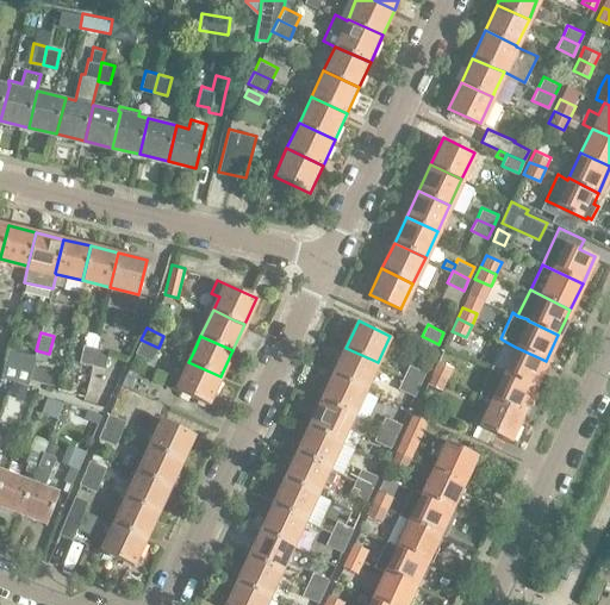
[(141,340),(136,351),(153,360),(159,348),(141,340)]
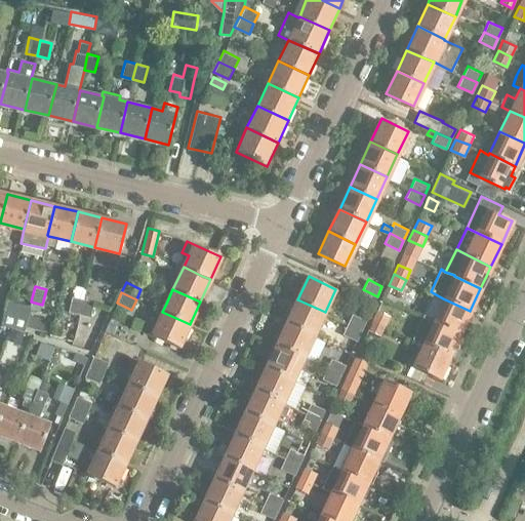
[(425,308),(422,316),(433,320),(459,332),(470,311),(443,298),(434,293),(429,299),(425,308)]
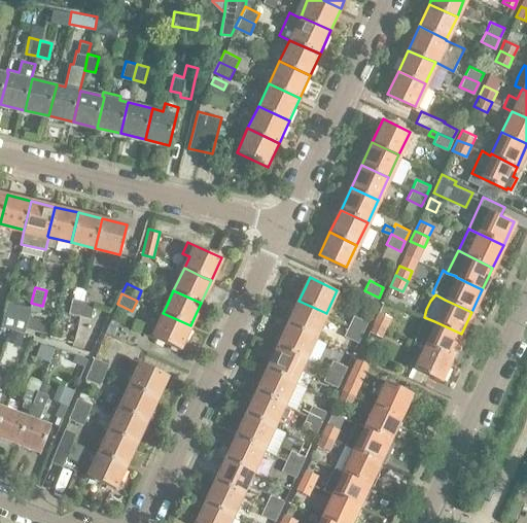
[(69,312),(79,315),(83,299),(72,297),(69,312)]
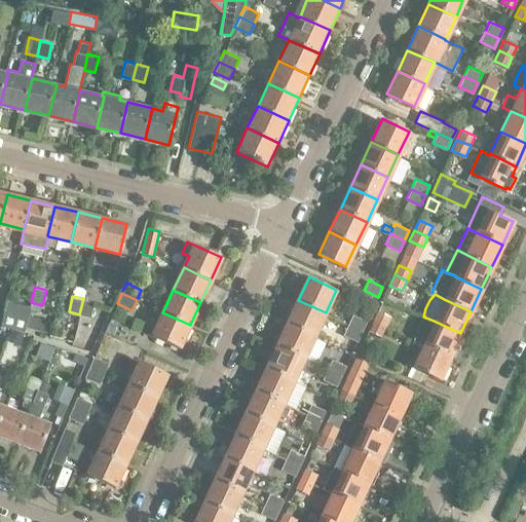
[(95,301),(83,298),(79,314),(89,317),(95,301)]
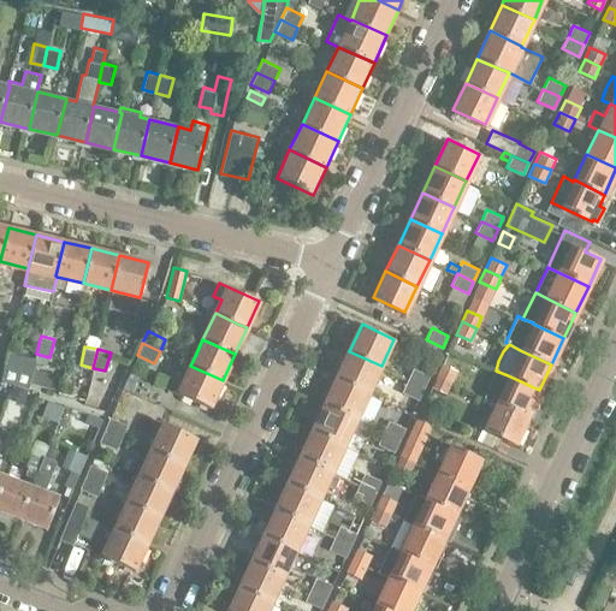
[(1,379),(29,387),(36,357),(9,350),(1,379)]
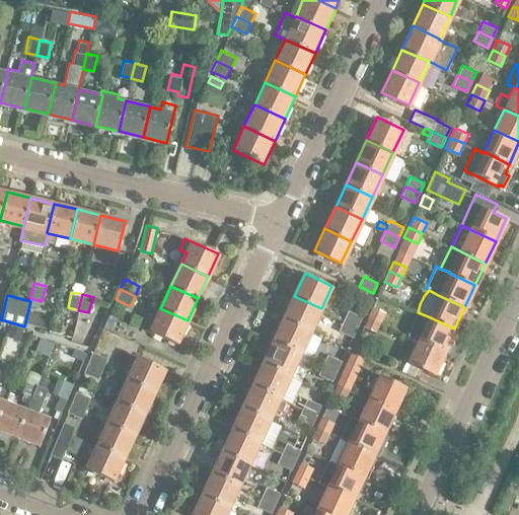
[(294,296),(284,317),(311,330),(317,318),(321,308),(294,296)]
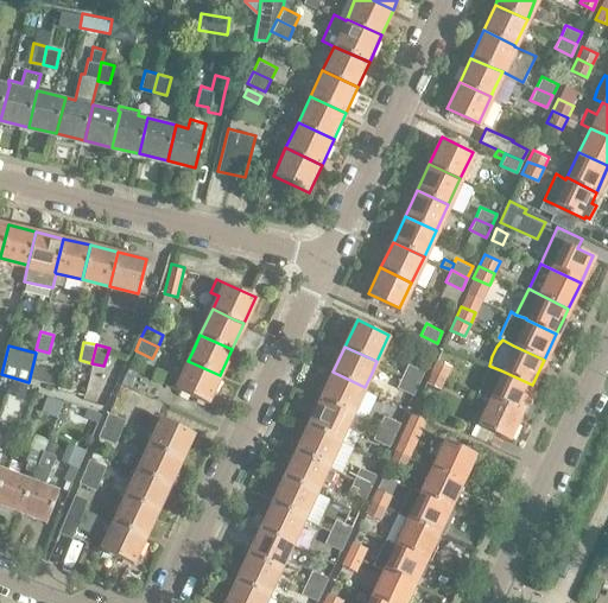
[(437,359),(431,369),(445,376),(451,365),(437,357),(437,359)]
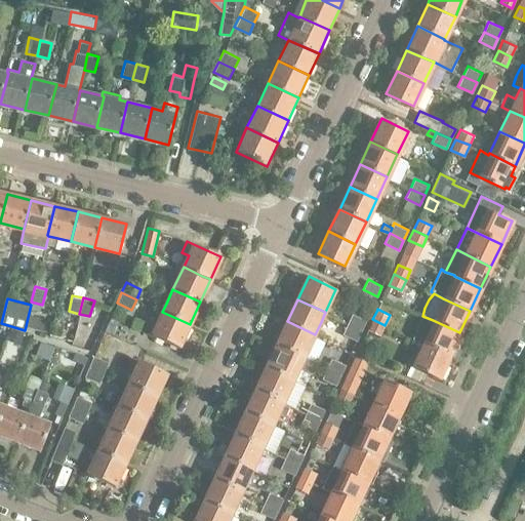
[(162,312),(152,334),(178,347),(190,324),(162,312)]
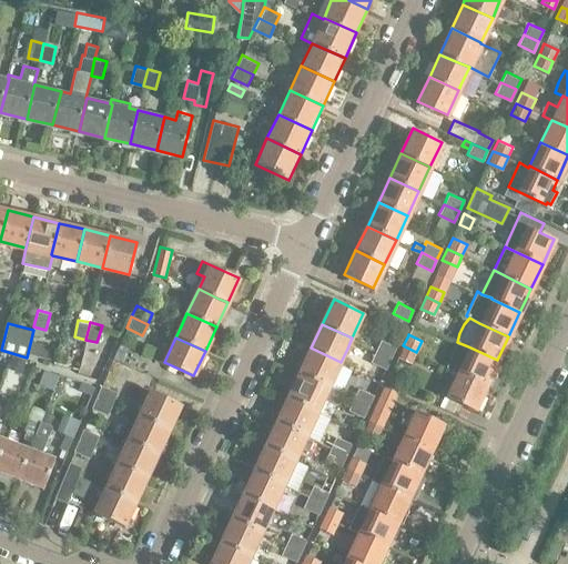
[(382,340),(376,350),(391,356),(396,346),(382,340)]
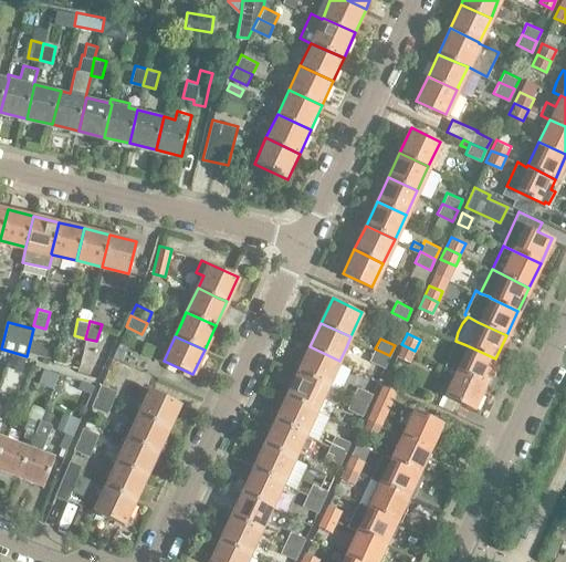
[(410,362),(415,351),(401,344),(397,355),(410,362)]
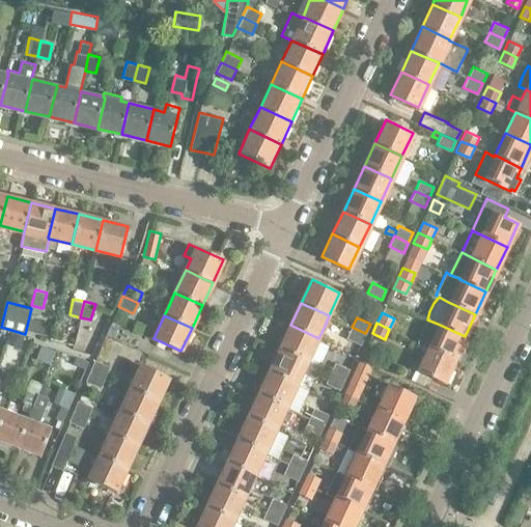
[(430,349),(453,359),(465,336),(438,324),(430,339),(427,347),(430,349)]
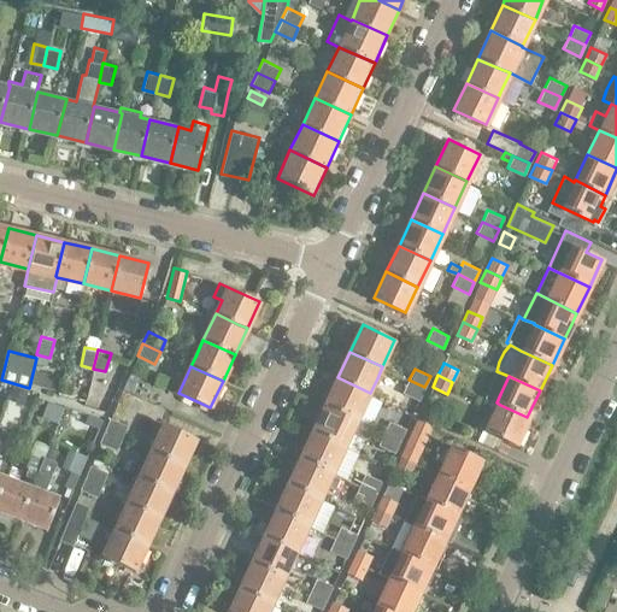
[(338,377),(325,405),(358,419),(370,393),(338,377)]
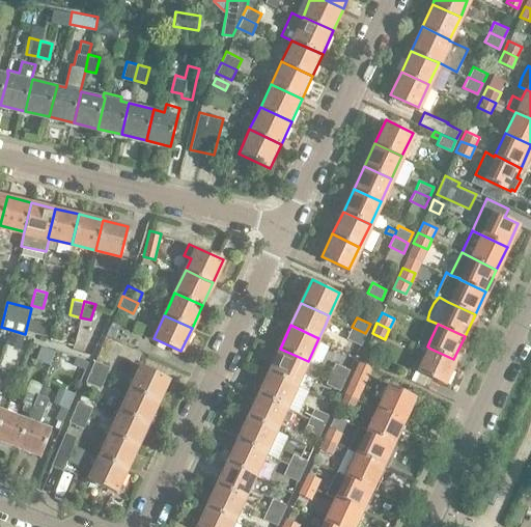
[(352,327),(347,337),(361,343),(365,333),(352,327)]
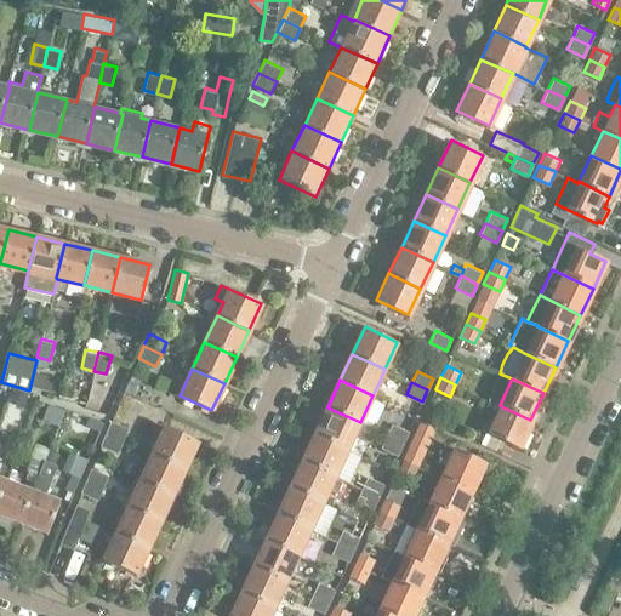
[(500,405),(486,432),(518,446),(530,420),(503,408),(500,405)]
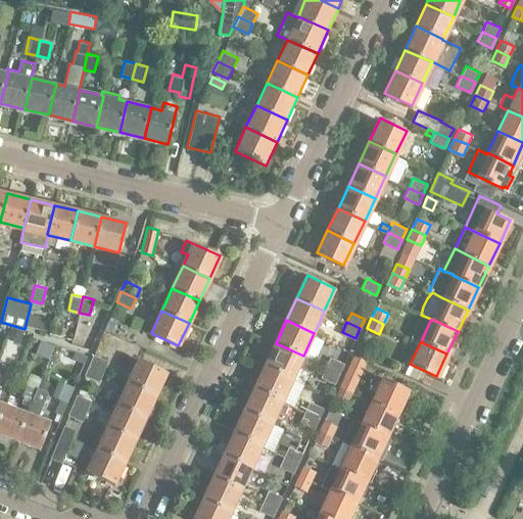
[(276,343),(266,365),(294,378),(299,366),(310,372),(315,362),(303,356),(276,343)]
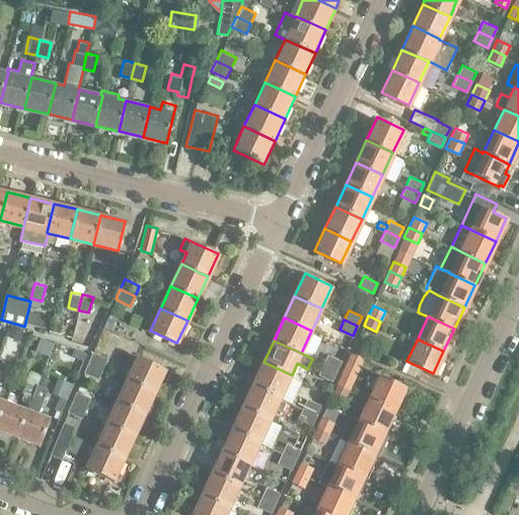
[(87,352),(74,347),(71,355),(84,360),(87,352)]
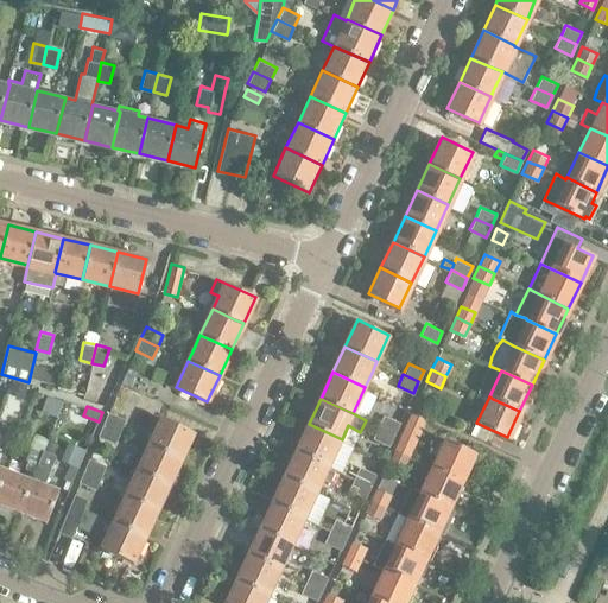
[(108,411),(103,423),(120,431),(126,418),(108,411)]
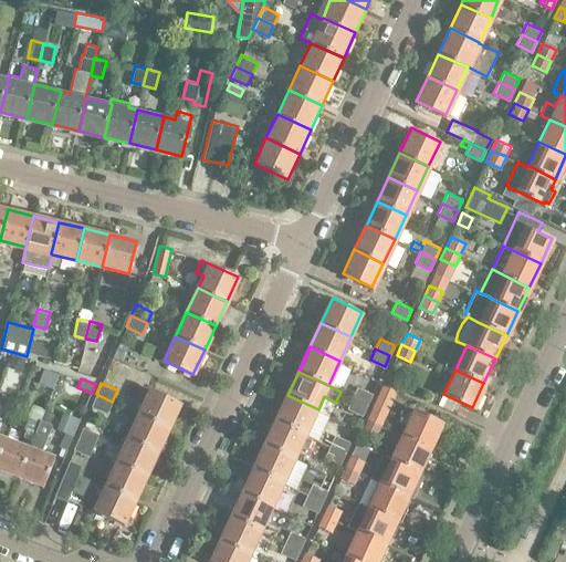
[(358,386),(353,397),(367,404),(373,393),(358,386)]
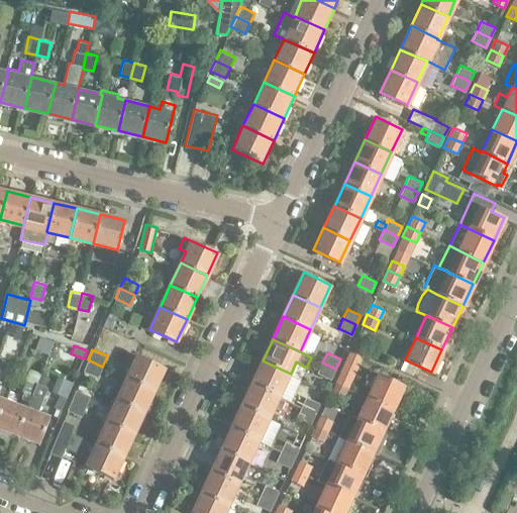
[(153,390),(164,368),(137,354),(127,378),(153,390)]
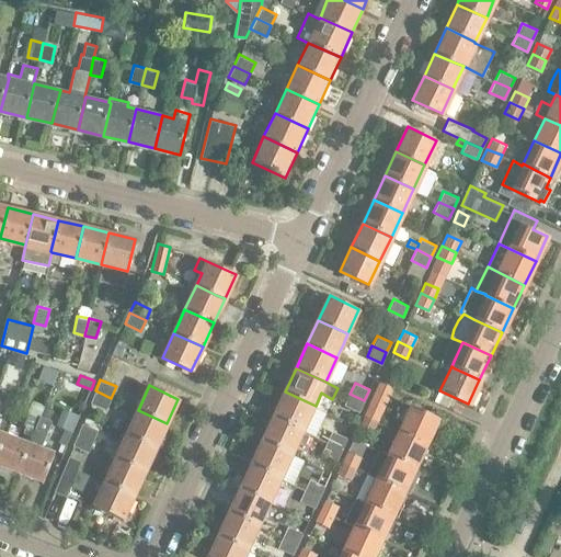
[(95,390),(91,402),(106,409),(111,398),(95,390)]
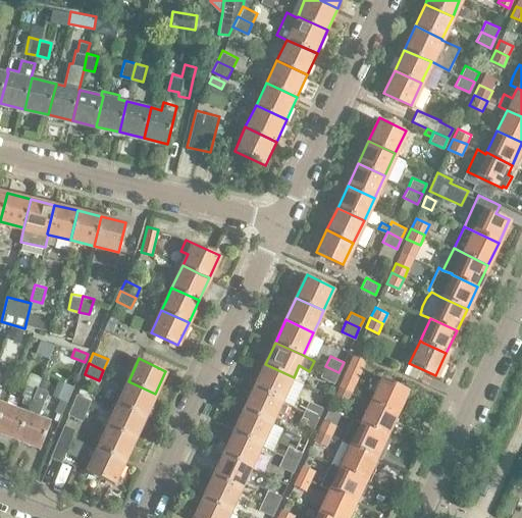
[(255,385),(283,400),(294,377),(265,364),(255,385)]
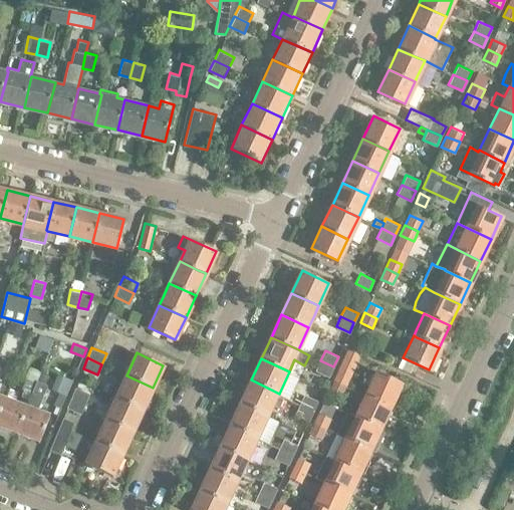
[(320,360),(316,369),(329,375),(333,366),(320,360)]
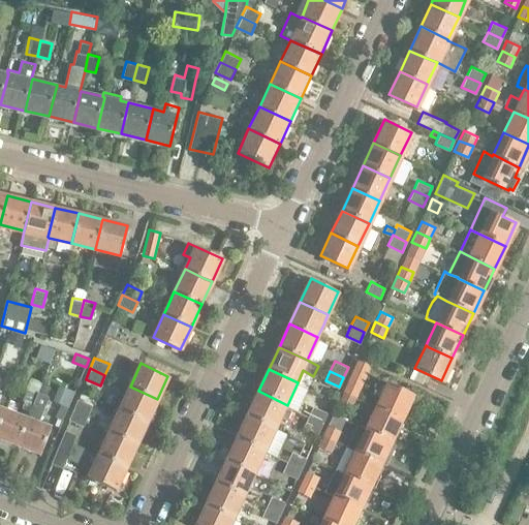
[(348,379),(344,390),(356,396),(361,385),(348,379)]
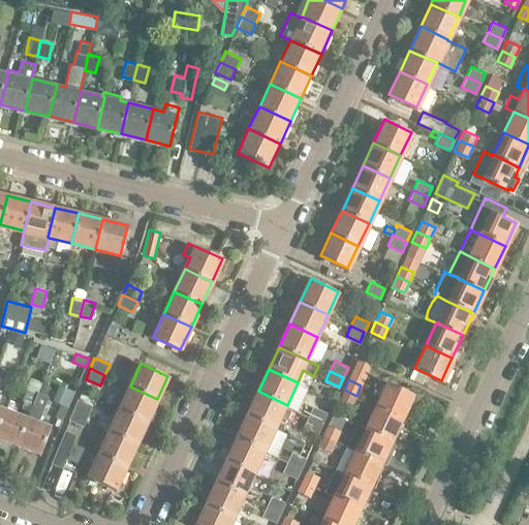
[(376,405),(403,418),(413,395),(387,382),(376,405)]
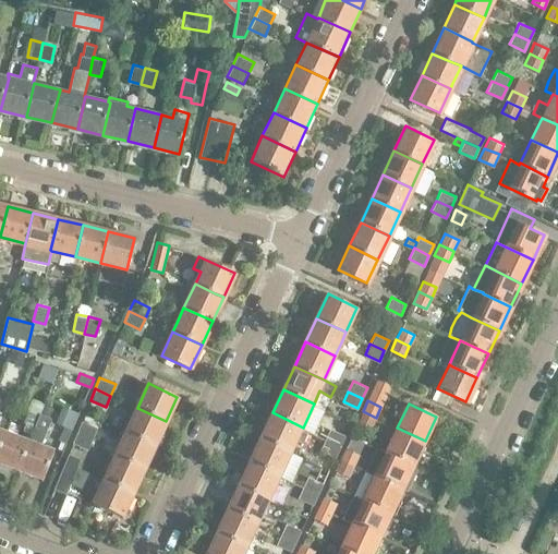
[(60,423),(64,425),(71,428),(79,411),(68,407),(60,423)]
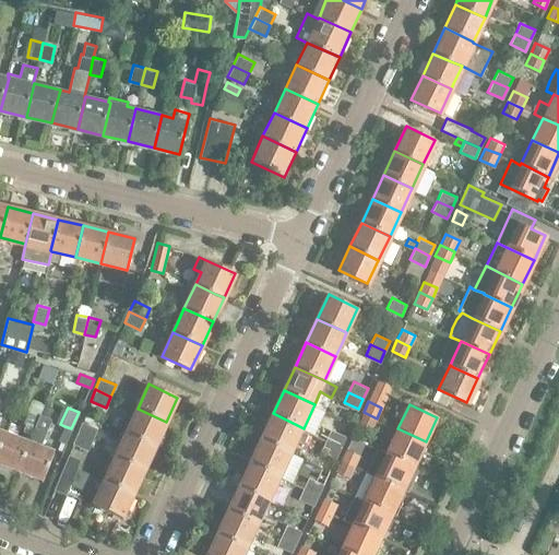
[(138,409),(126,432),(154,446),(166,422),(138,409)]
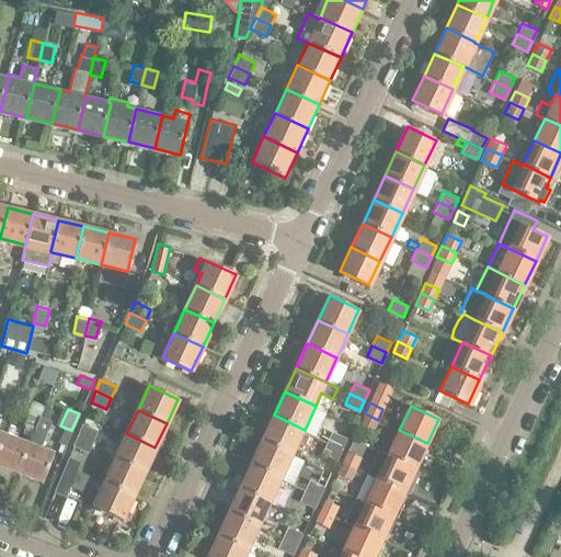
[(365,413),(359,425),(373,431),(378,420),(365,413)]
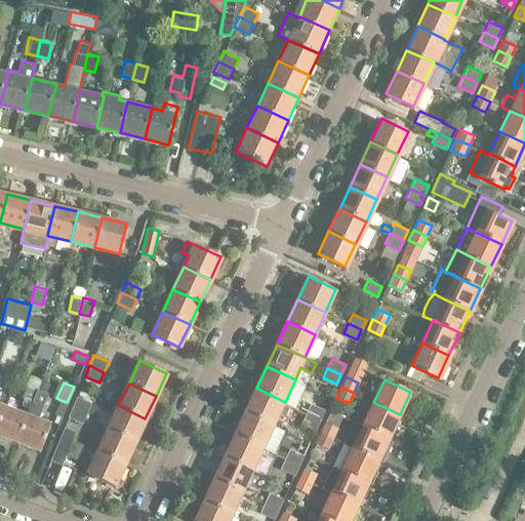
[(26,414),(15,440),(38,449),(48,424),(38,419),(49,393),(37,388),(27,415),(26,414)]
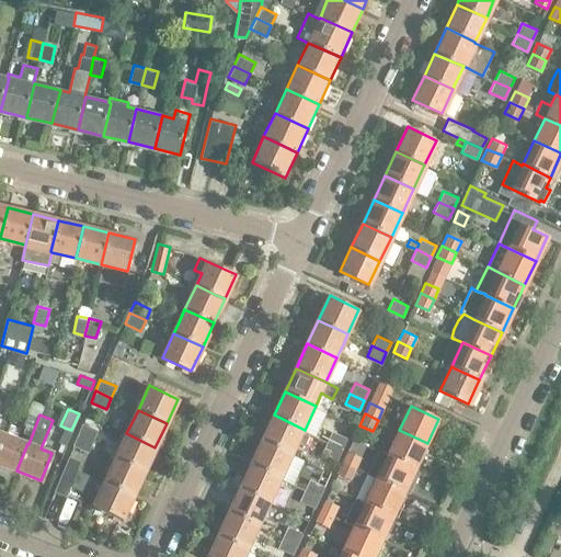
[(274,415),(262,440),(294,454),(298,442),(310,447),(316,435),(305,430),(274,415)]
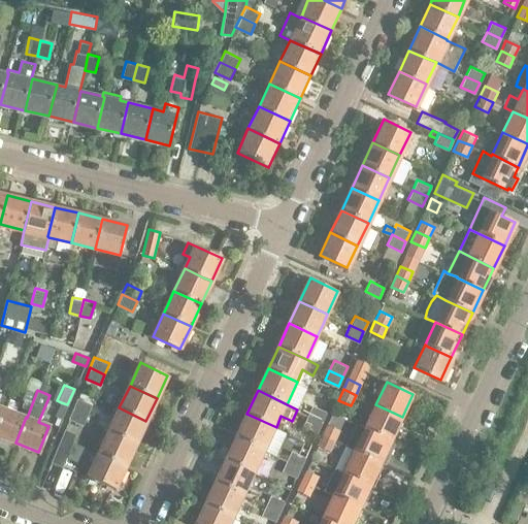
[(77,397),(73,407),(88,415),(93,403),(77,397)]
